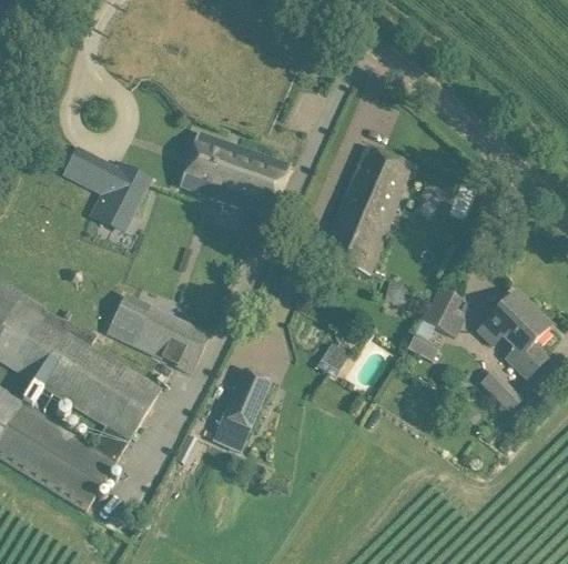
[(282,185),(290,164),(199,132),(179,185),(243,209),(244,204),(270,214),(282,185)]
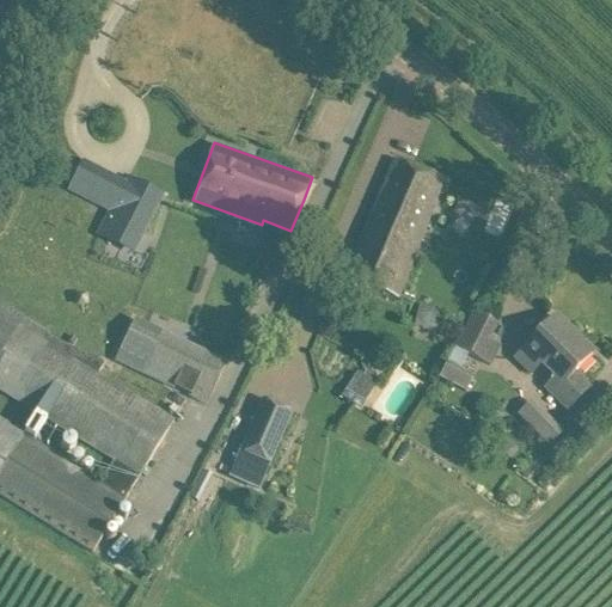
[(393,157),(385,179),(343,275),(398,296),(444,177),(393,157)]
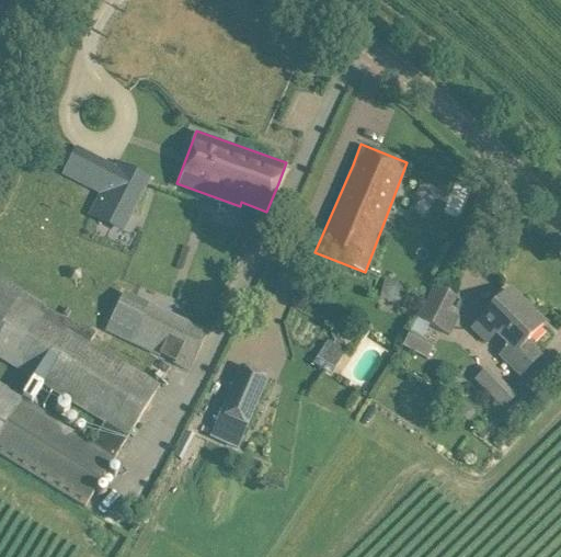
[(115,165),(105,182),(137,199),(148,175),(117,160),(115,165)]
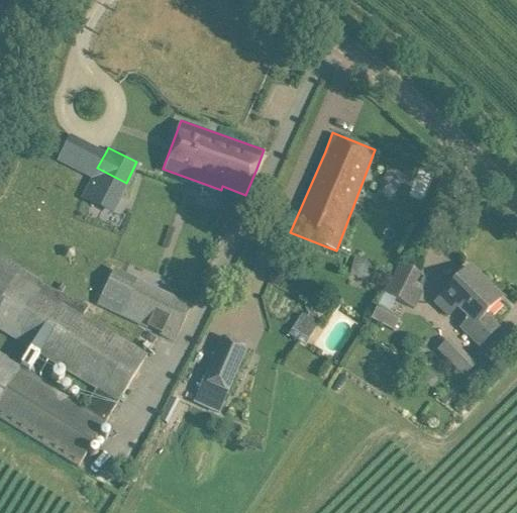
[(354,254),(349,272),(369,277),(372,264),(373,260),(354,254)]
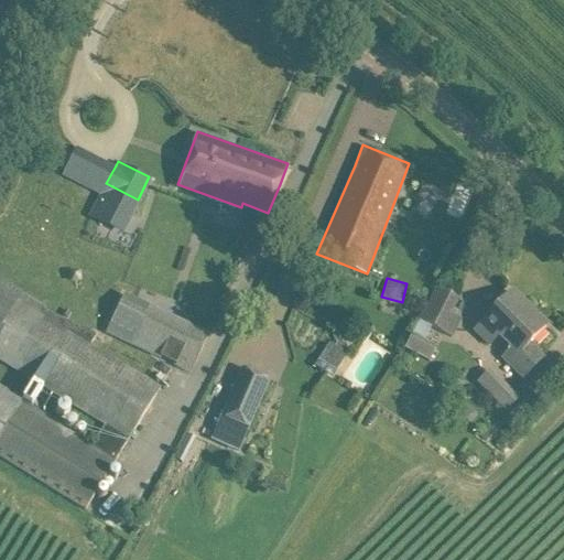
[(129,438),(160,381),(93,340),(96,334),(78,323),(76,326),(0,279),(0,358),(33,379),(22,397),(0,383),(0,453),(86,508),(115,456),(127,437),(129,438)]
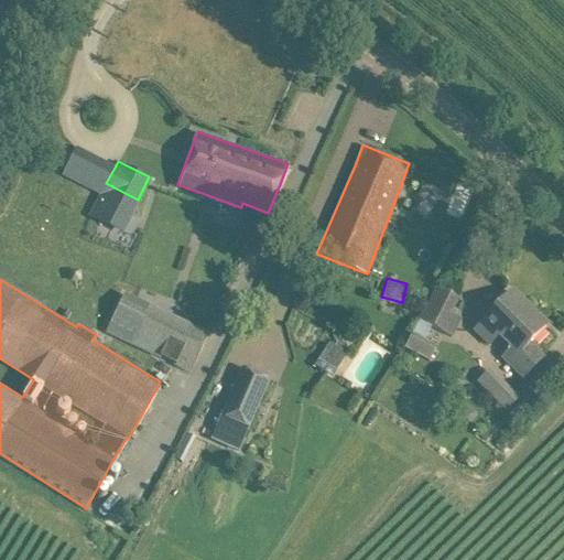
[(457,297),(436,286),(419,320),(420,320),(432,325),(441,330),(457,297)]
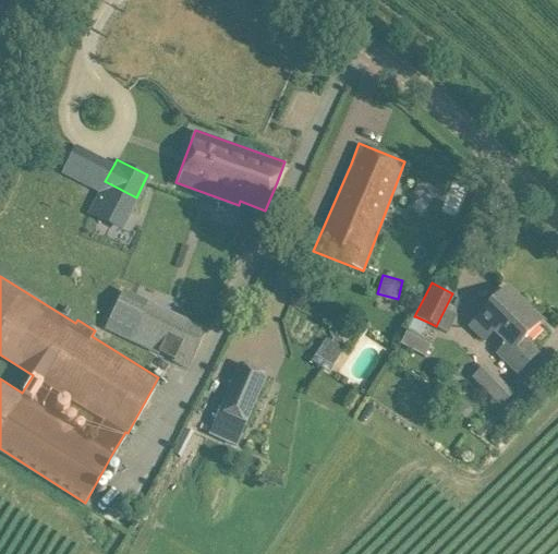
[(483,338),(493,328),(506,341),(496,351),(517,372),(538,350),(524,336),(540,320),(528,306),(523,311),(504,291),(508,287),(507,287),(469,325),(483,338)]
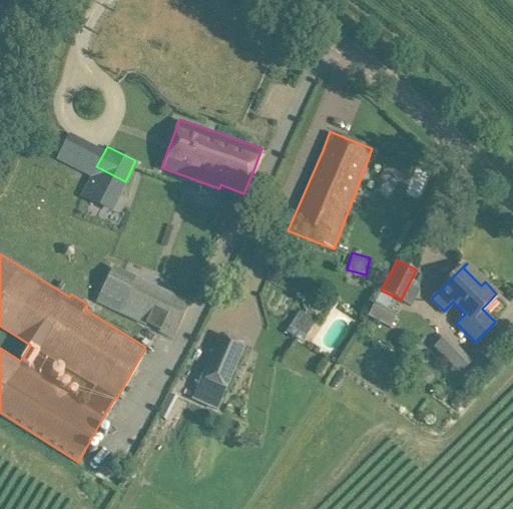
[(112,265),(95,302),(118,313),(173,338),(190,301),(135,276),(112,265)]
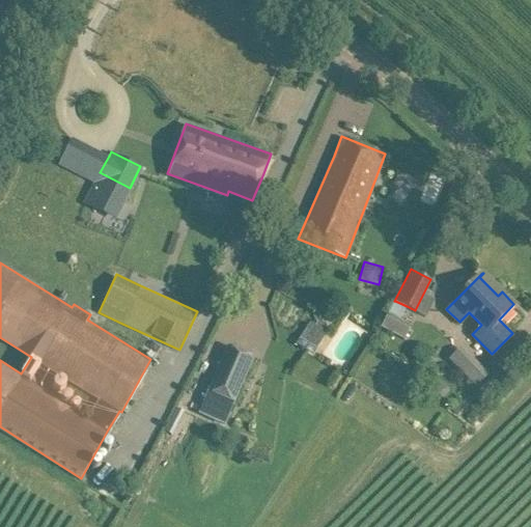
[(390,312),(380,328),(404,340),(412,325),(400,319),(407,306),(395,301),(390,312)]
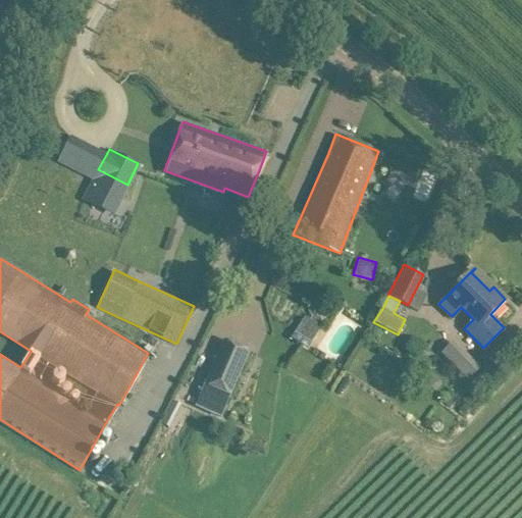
[(303,312),(289,335),(306,346),(320,322),(303,312)]
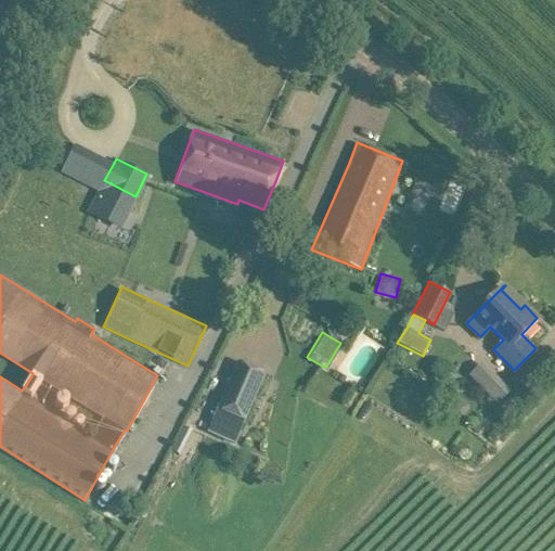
[(265,371),(239,359),(208,428),(235,440),(265,371)]
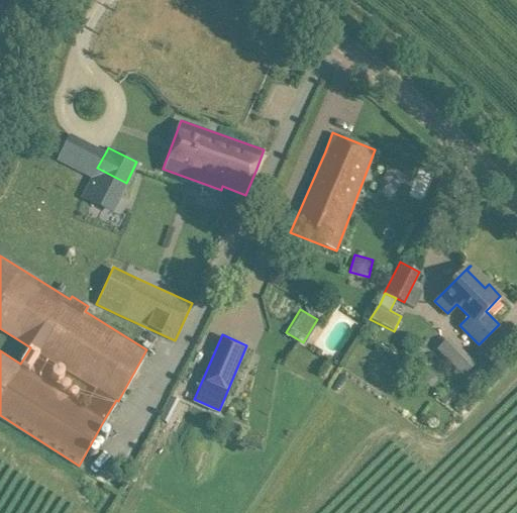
[(460,347),(448,360),(463,375),(476,363),(460,347)]
